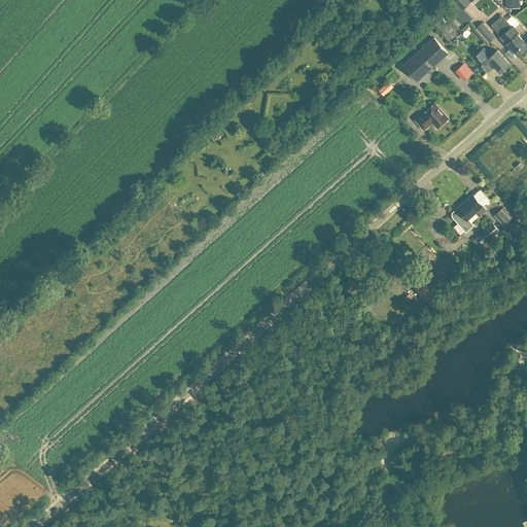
[(520,8),(519,0),(505,0),(506,8),(520,8)]
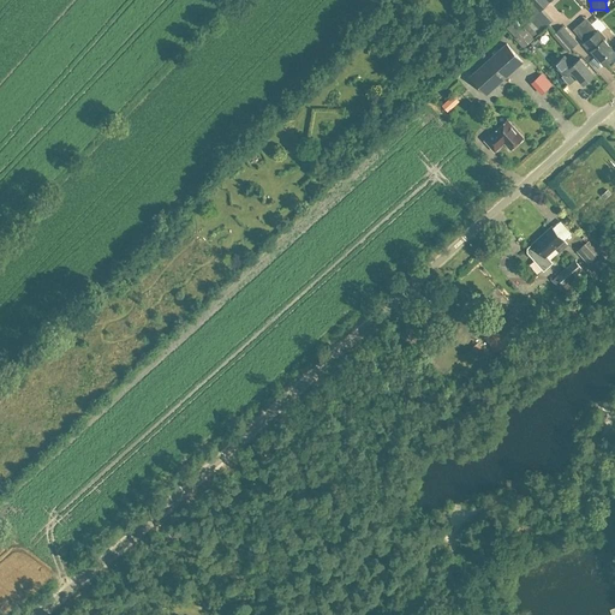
[(541,29),(520,7),(513,15),(533,36),(541,29)]
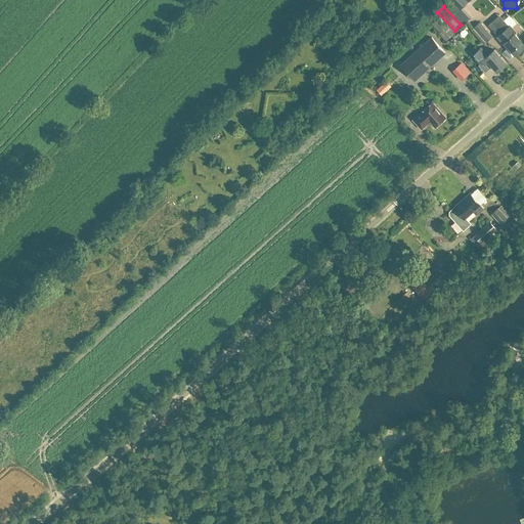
[(513,27),(518,23),(512,14),(507,18),(513,27)]
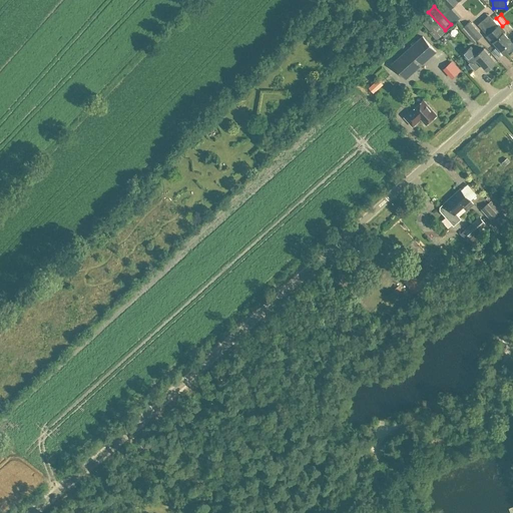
[(430,16),(423,22),(431,30),(438,25),(430,16)]
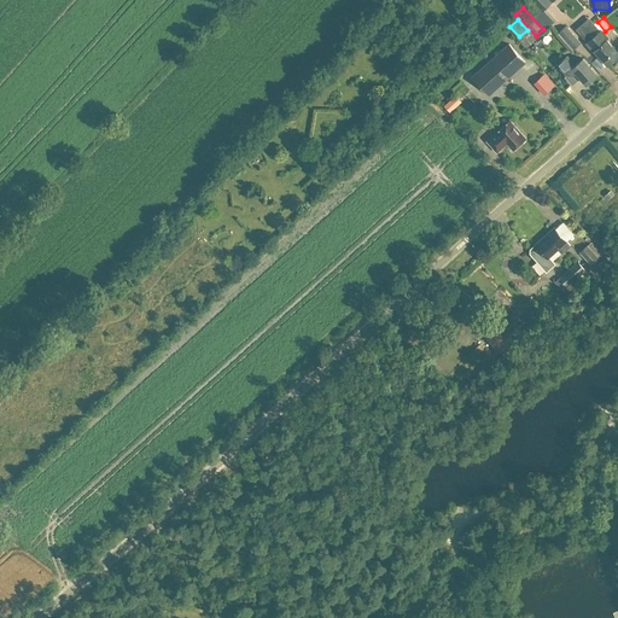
[(601,31),(600,31),(593,23),(583,31),(592,40),(587,44),(594,52),(595,51),(608,65),(612,62),(614,62),(617,59),(617,53),(606,40),(608,39),(601,31)]
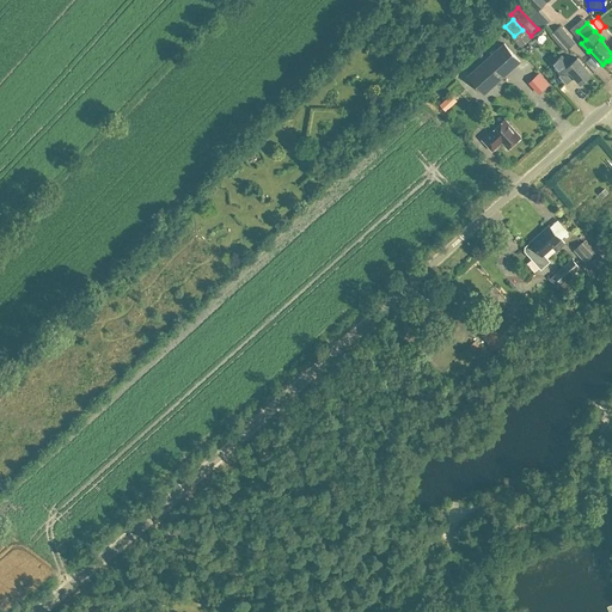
[(562,26),(554,32),(569,49),(576,42),(562,26)]
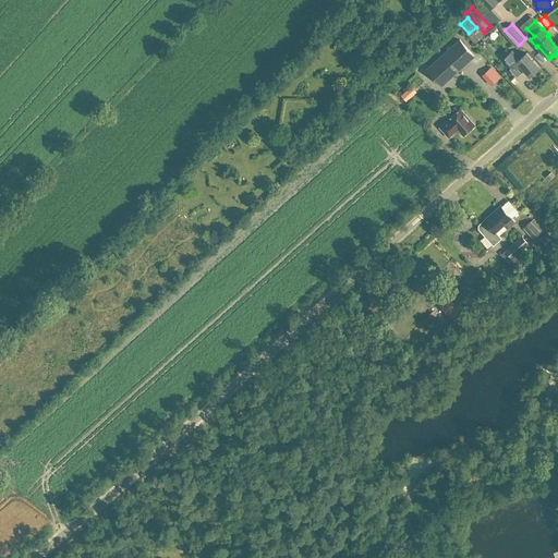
[(477,26),(468,35),(475,43),(484,34),(477,26)]
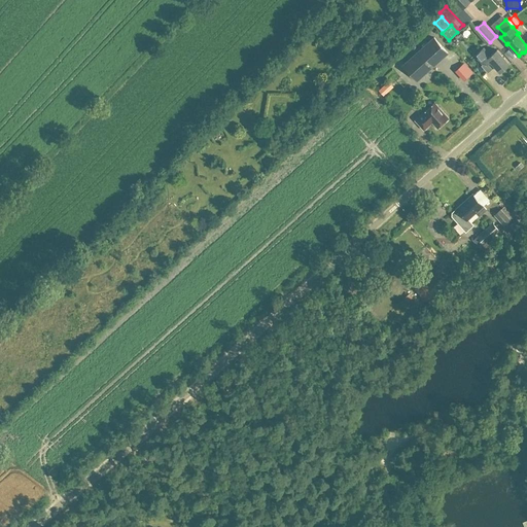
[(473,35),(469,38),(475,45),(479,41),(473,35)]
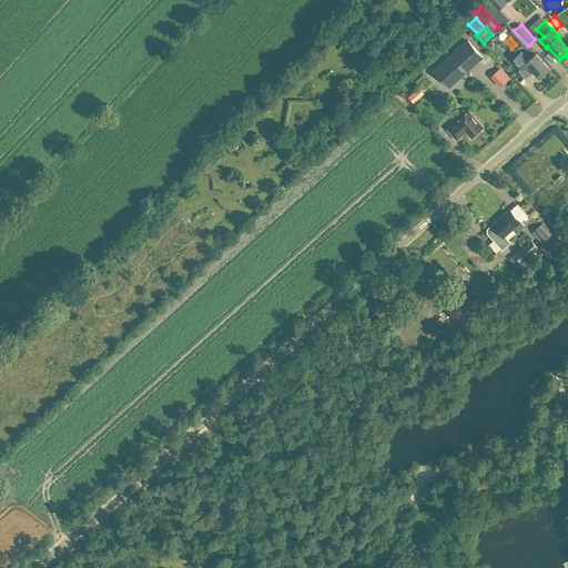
[(449,87),(483,58),(467,41),(435,71),(449,87)]
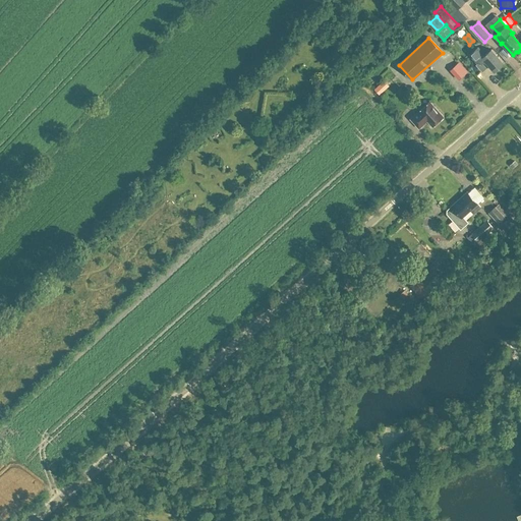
[(495,71),(504,63),(491,50),(484,55),(477,48),(470,54),(479,65),(484,60),(495,71)]
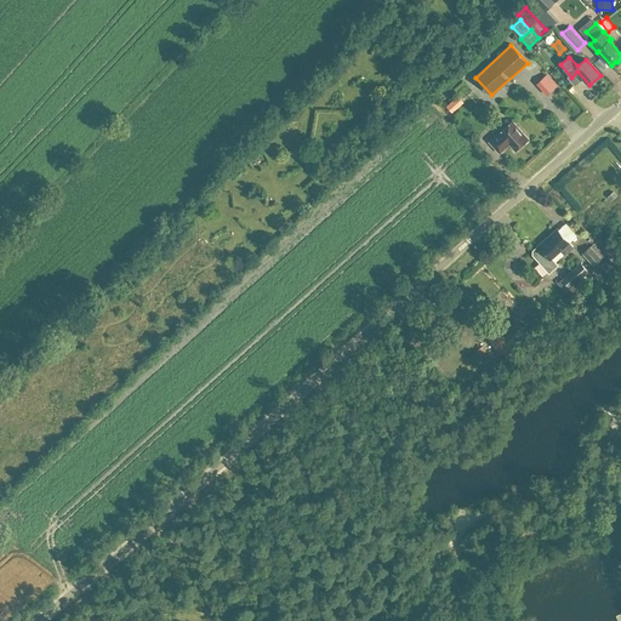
[(529,140),(512,121),(489,142),(500,153),(510,144),(516,152),(529,140)]
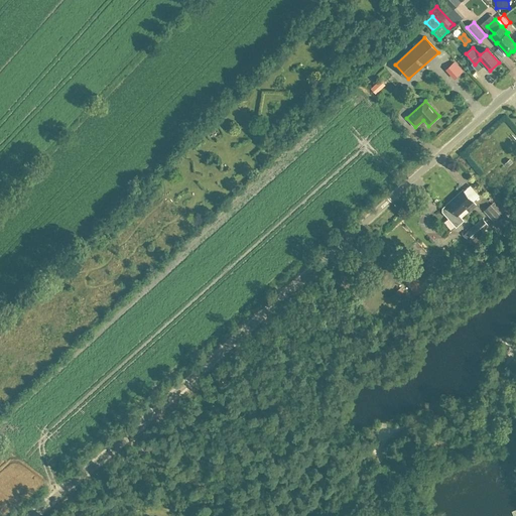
[(477,206),(477,205),(463,189),(447,204),(446,204),(442,208),(442,212),(457,228),(464,221),(459,215),(466,208),(470,212),(477,206)]
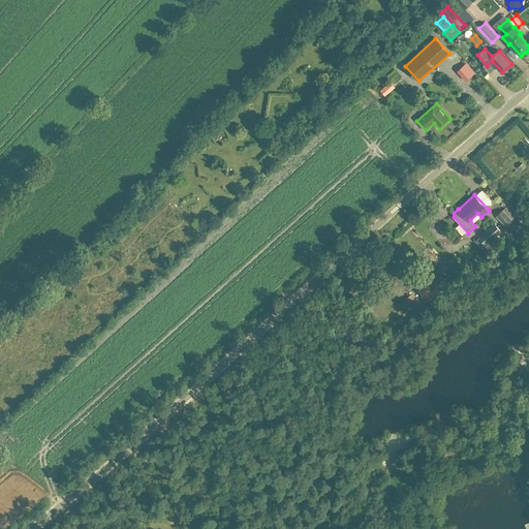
[(506,226),(514,220),(503,209),(496,215),(506,226)]
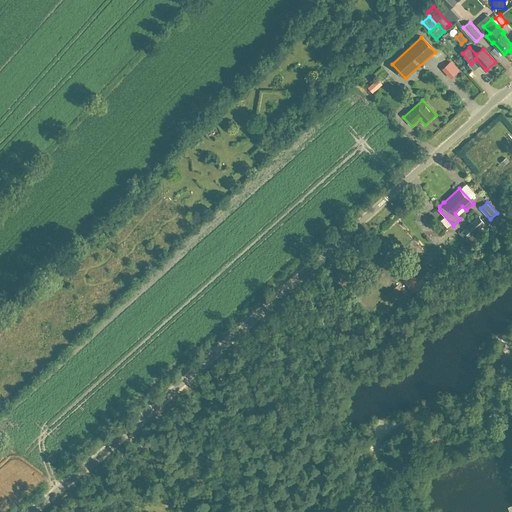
[(469,238),(485,224),(478,217),(462,230),(469,238)]
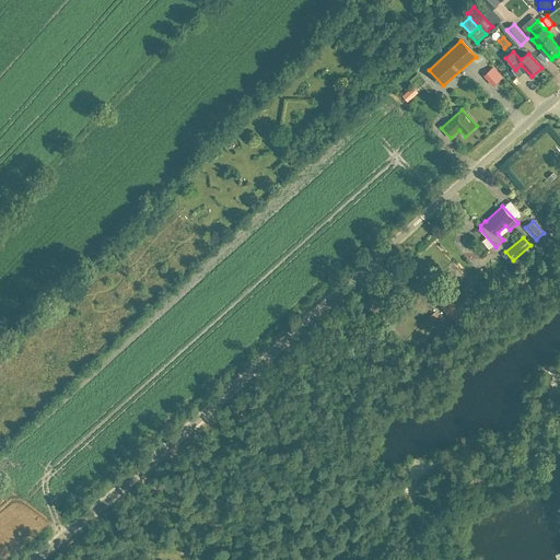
[(441,301),(450,314),(459,308),(451,294),(441,301)]
